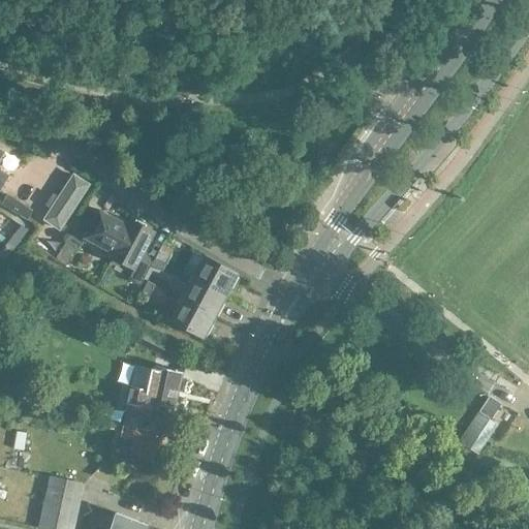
[(0,193),(1,191),(23,157),(0,142),(0,193)]
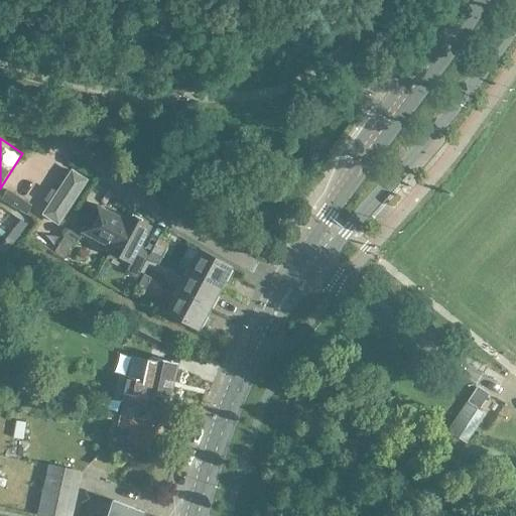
[(57,175),(36,209),(35,211),(63,229),(85,191),(57,175)]
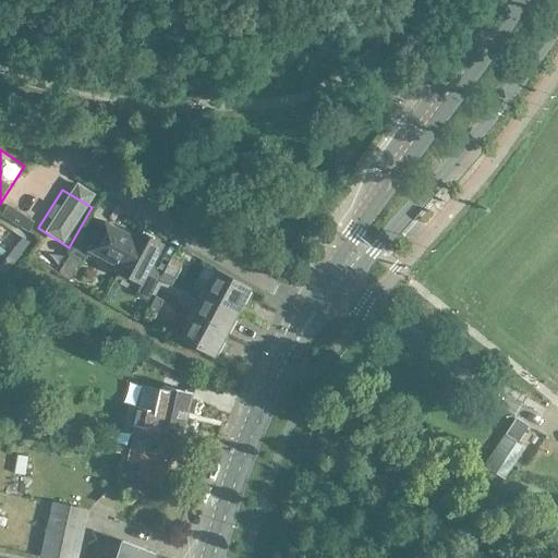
[(0,213),(31,232),(36,223),(1,202),(0,204),(0,213)]
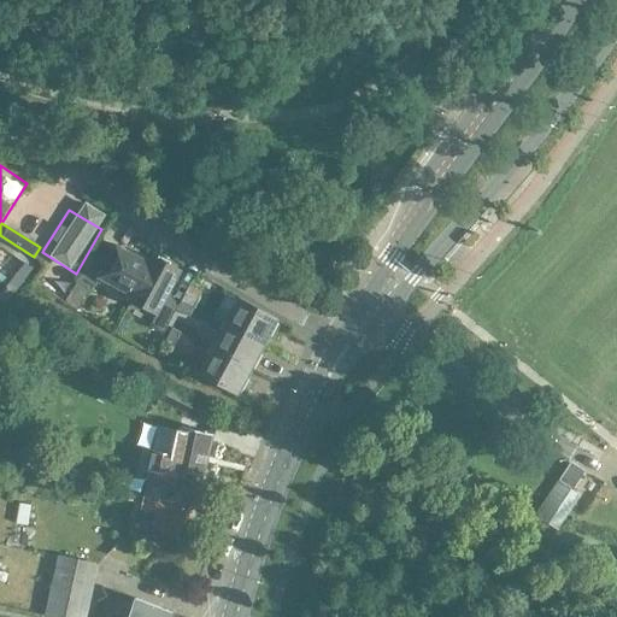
[(100,277),(134,295),(151,264),(147,263),(148,260),(135,254),(135,256),(116,247),(113,253),(98,254),(95,253),(82,277),(97,285),(100,277)]
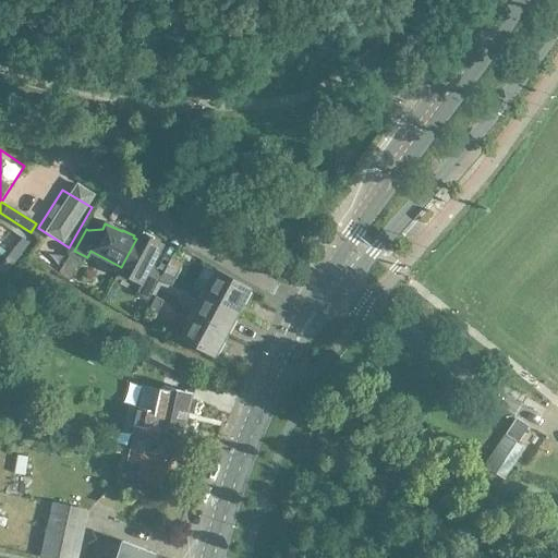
[(149,301),(160,280),(161,278),(149,271),(162,246),(140,233),(136,239),(121,267),(119,271),(142,283),(137,294),(149,301)]
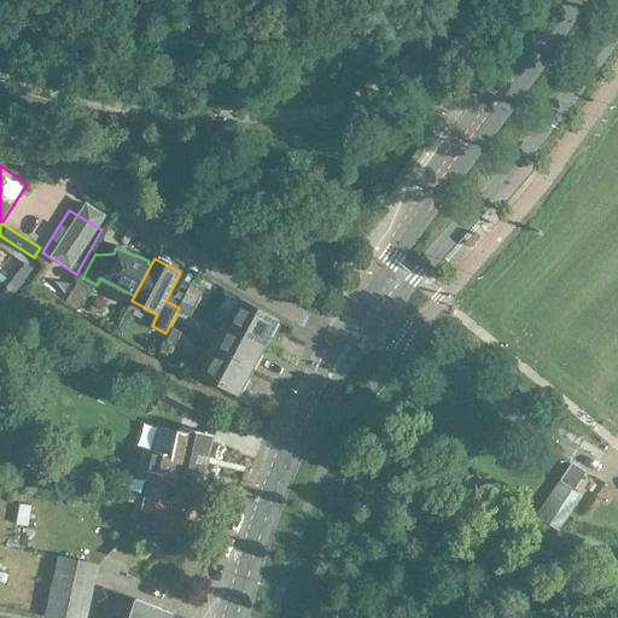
[(9,287),(17,292),(36,268),(29,262),(25,266),(23,264),(19,269),(22,270),(12,281),(3,273),(0,277),(0,278),(10,286),(9,287)]
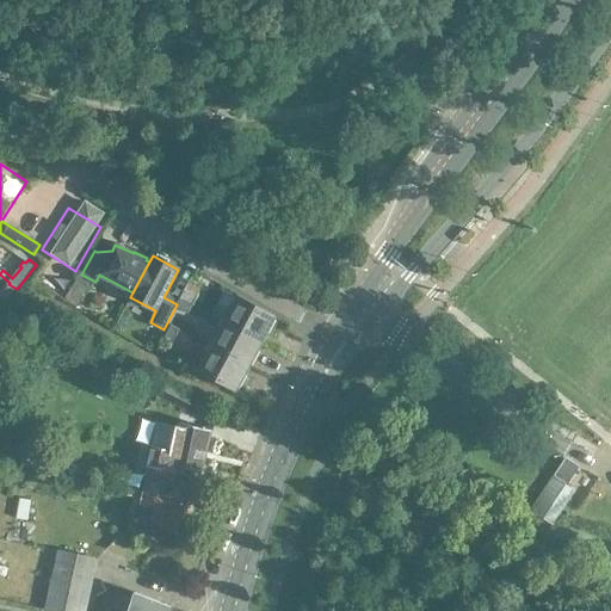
[(65,298),(76,307),(91,285),(79,277),(65,298)]
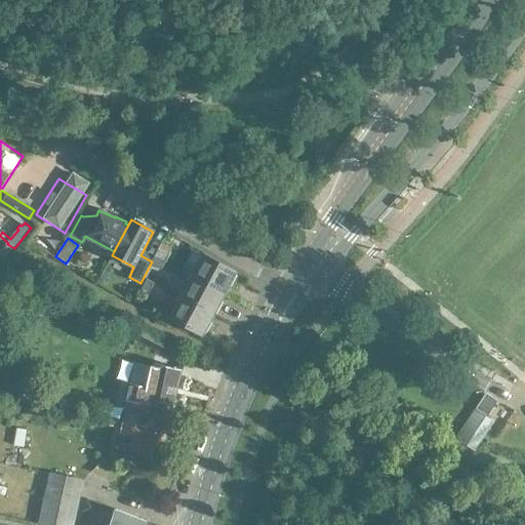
[(14,248),(7,244),(0,252),(7,257),(14,248)]
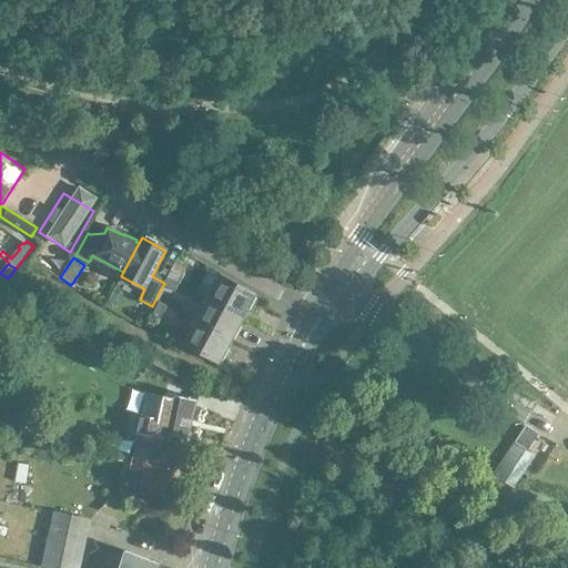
[(171,270),(166,277),(179,284),(183,276),(171,270)]
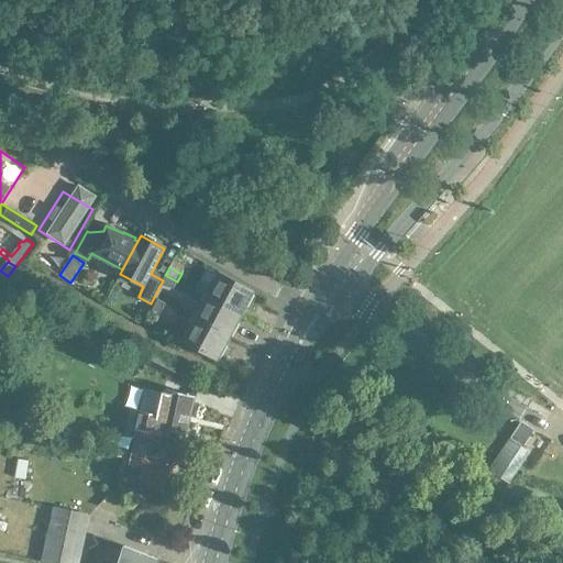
[(206,297),(241,316),(253,294),(218,274),(206,297)]
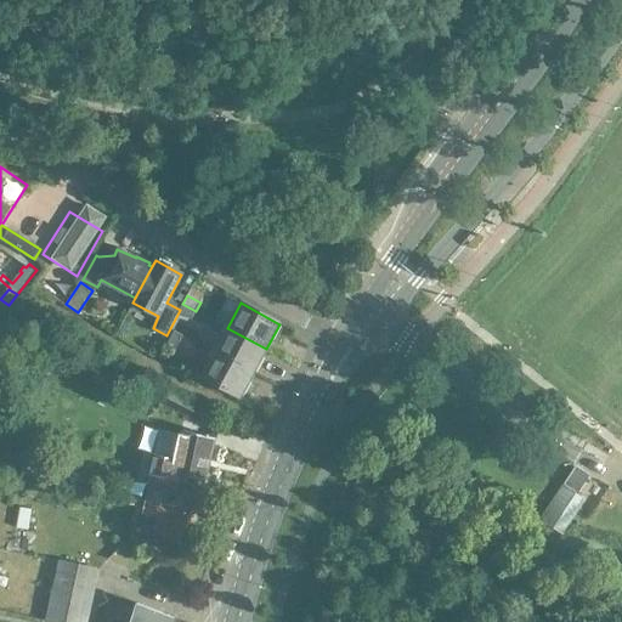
[(180,310),(179,312),(191,320),(196,311),(182,304),(180,310)]
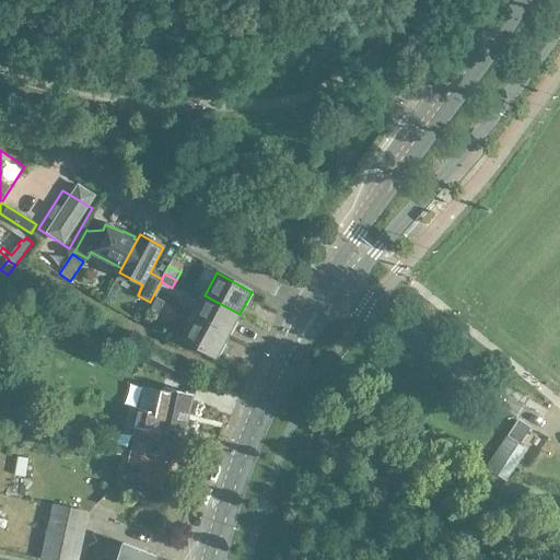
[(203,295),(202,299),(202,300),(193,318),(228,337),(240,314),(205,295),(203,295)]
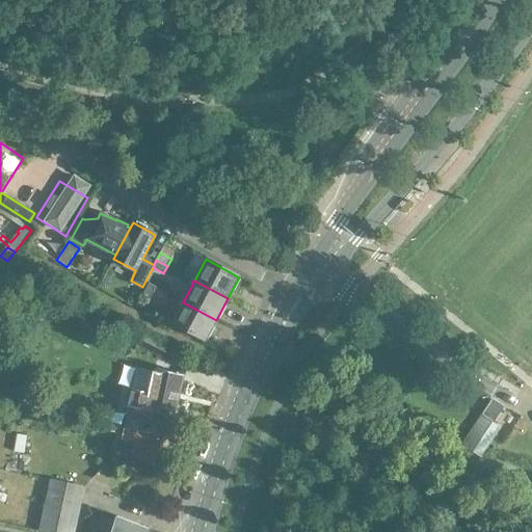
[(142,295),(150,299),(156,288),(149,284),(142,295)]
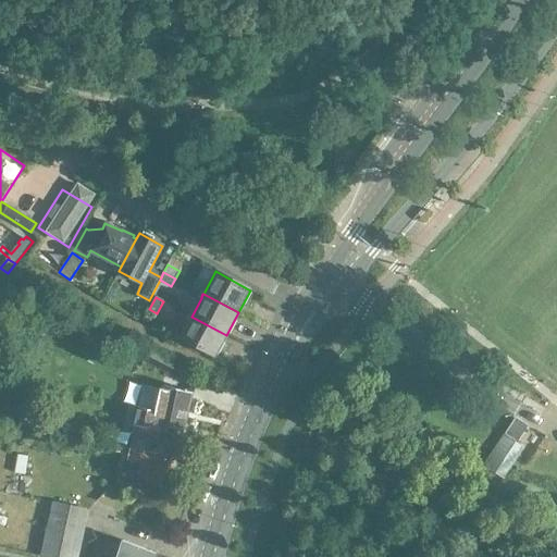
[(226,335),(192,317),(180,338),(214,357),(226,335)]
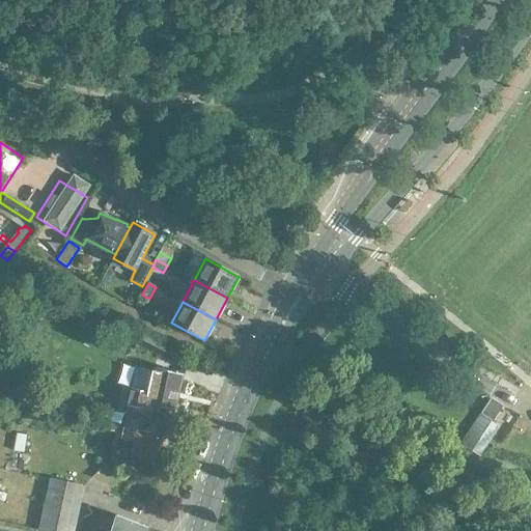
[(136,345),(170,363),(176,351),(141,334),(136,345)]
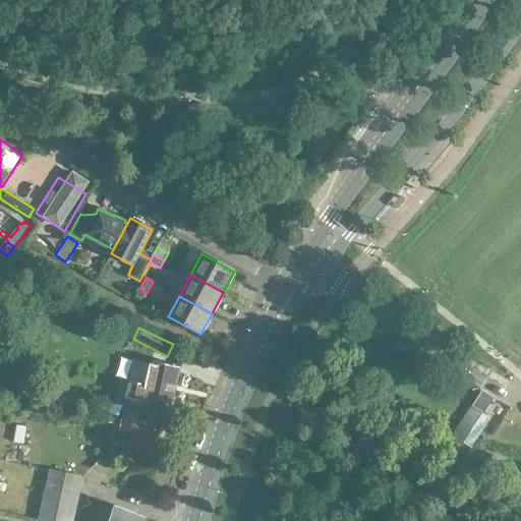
[(126,398),(121,420),(165,430),(179,366),(151,360),(151,364),(134,360),(129,381),(128,381),(124,398),(126,398)]
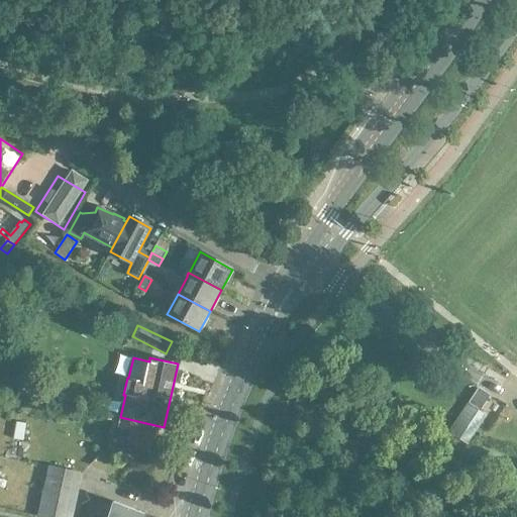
[(479,388),(469,403),(481,410),(486,402),(489,403),(491,399),(489,398),(490,395),(479,388)]
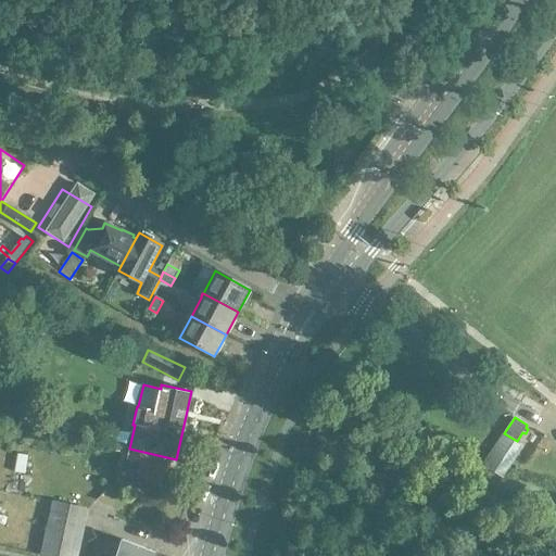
[(497,469),(517,446),(502,431),(481,455),(497,469)]
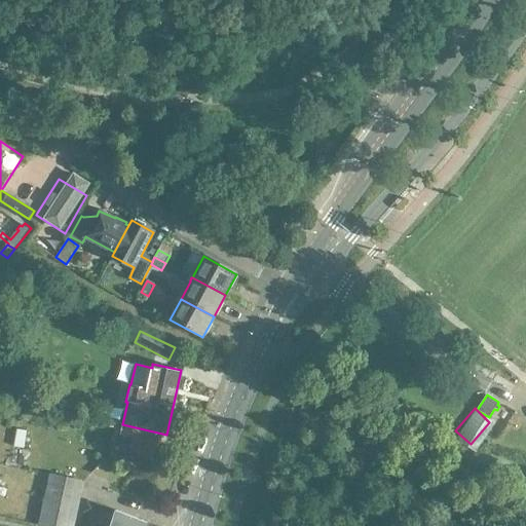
[(166,435),(122,424),(120,434),(125,435),(122,446),(133,448),(130,455),(160,461),(166,435)]
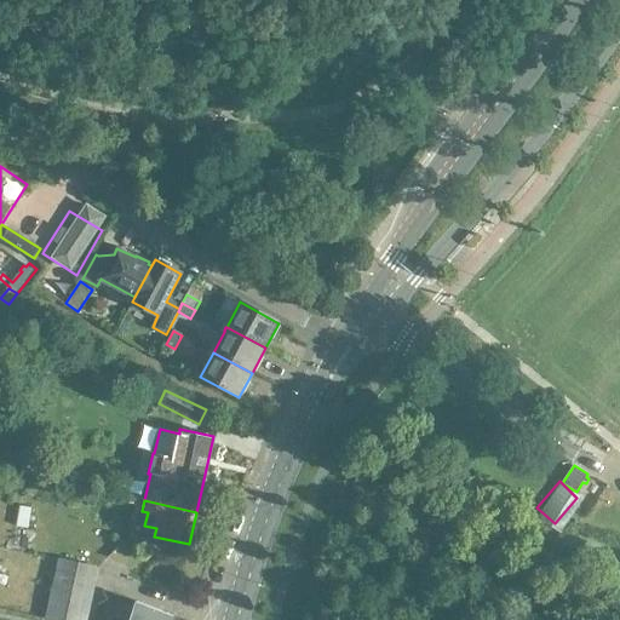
[(58,555),(45,616),(59,619),(87,619),(101,563),(58,555)]
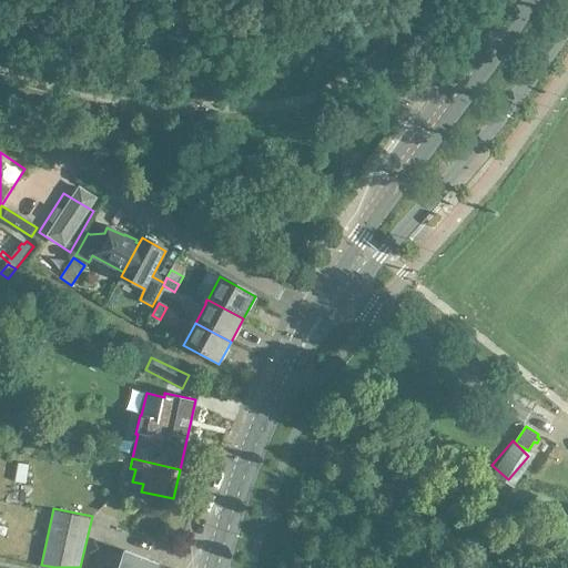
[(156,567),(159,564),(151,561),(124,553),(118,567),(156,567)]
